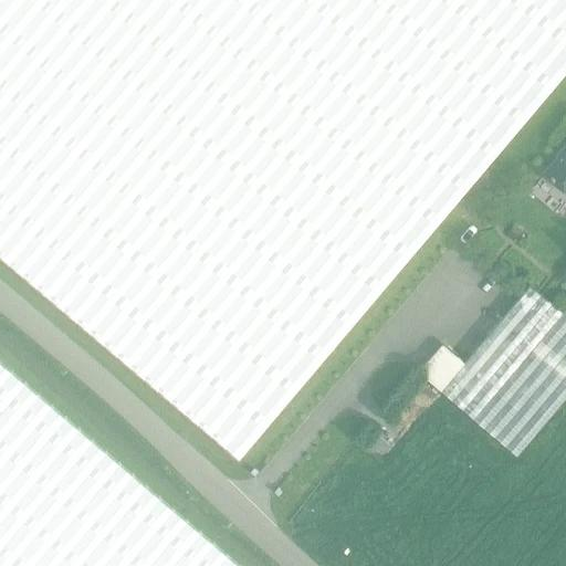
[(565,0),(0,0),(0,257),(38,290),(239,459),(565,71),(565,0)]
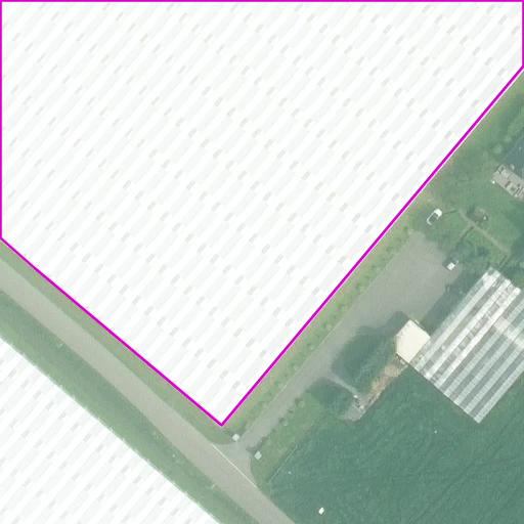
[(523,137),(505,161),(523,177),(523,137)]
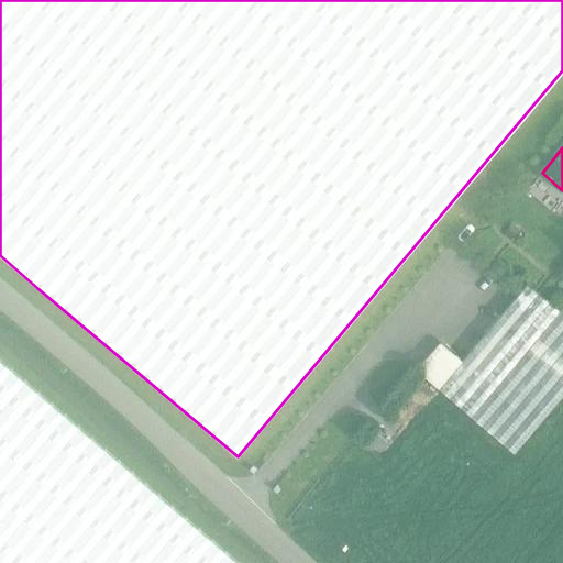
[(485,175),(475,187),(485,196),(495,184),(485,175)]
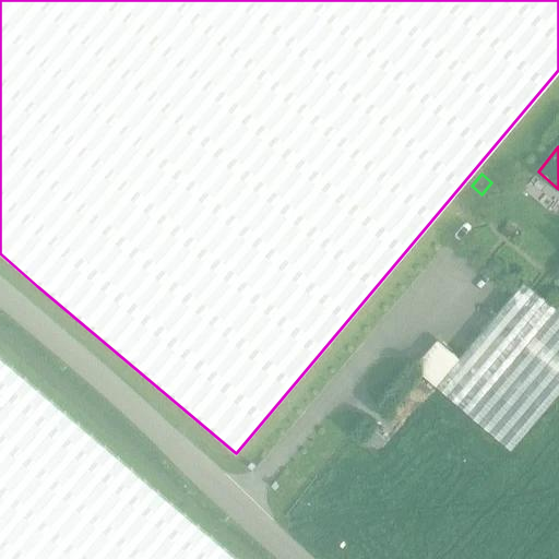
[(415,368),(436,385),(467,413),(555,309),(523,282),(491,320),(459,358),(438,341),(430,349),(415,368)]
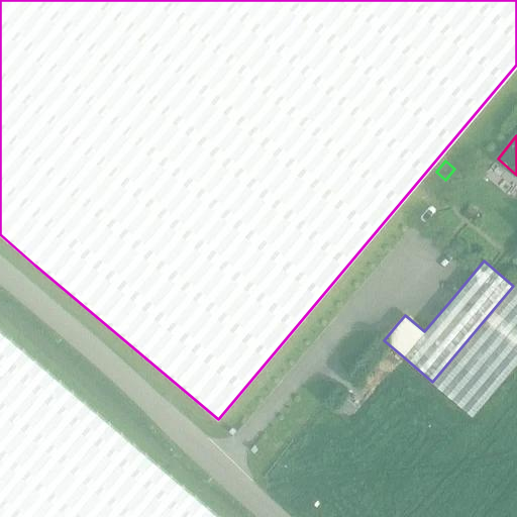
[(516,281),(513,286),(432,382),(473,416),(516,363),(516,281)]
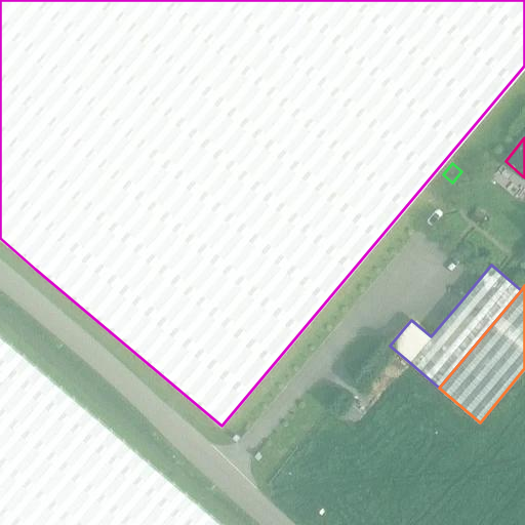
[(0,524),(221,524),(11,346),(10,345),(11,344),(0,333),(0,524)]
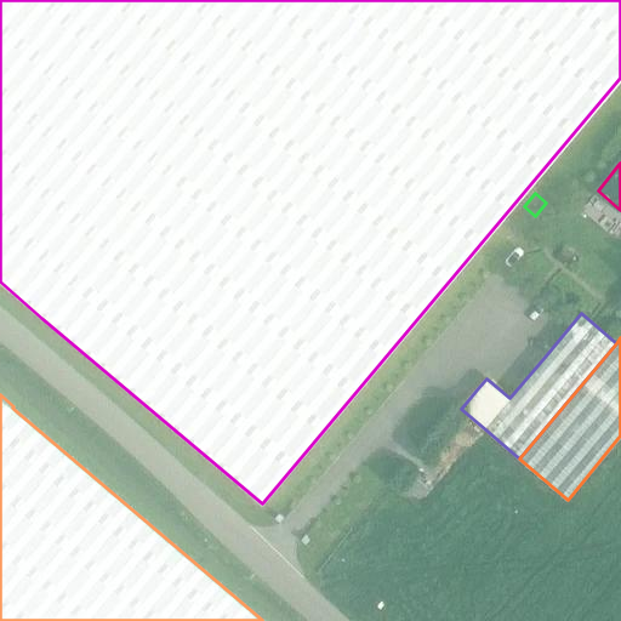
[(408,490),(421,501),(429,491),(416,480),(408,490)]
